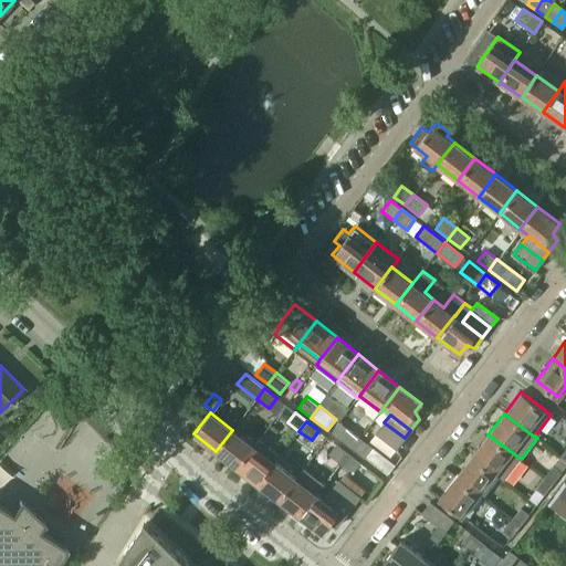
[(333,432),(341,439),(339,440),(352,449),(359,438),(339,422),(333,432)]
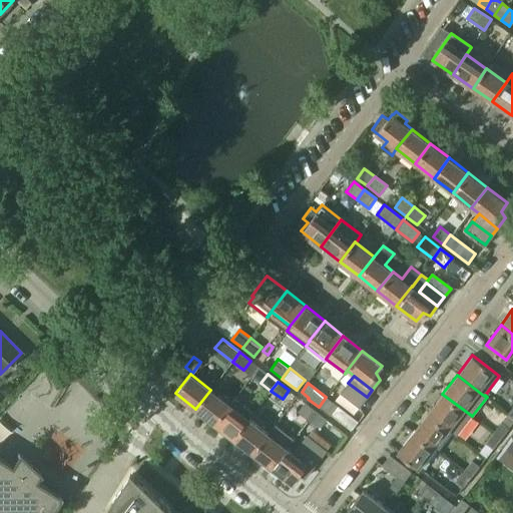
[(367,397),(348,383),(341,392),(360,406),(367,397)]
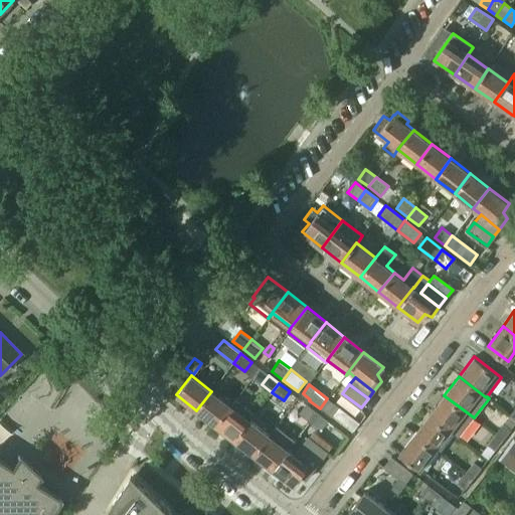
[(211,391),(196,410),(215,425),(230,406),(230,405),(211,391)]
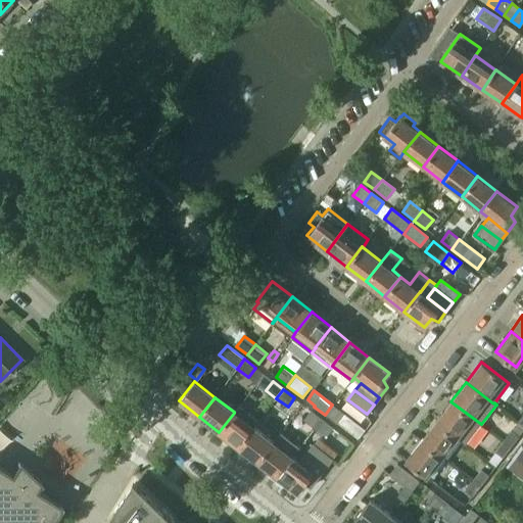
[(436,421),(457,437),(458,436),(466,443),(481,424),(450,401),(436,421)]
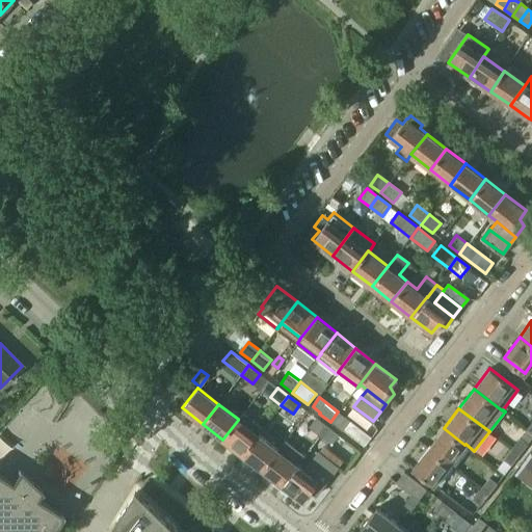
[(338,411),(330,422),(342,431),(344,429),(350,421),(338,411)]
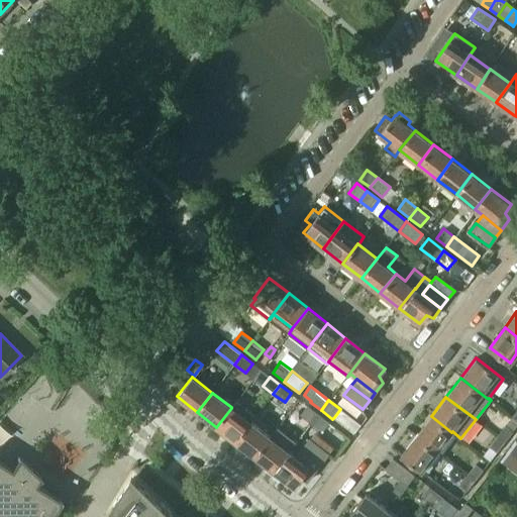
[(231,408),(216,427),(235,442),(250,422),(251,423),(256,416),(236,401),(231,407),(231,408)]
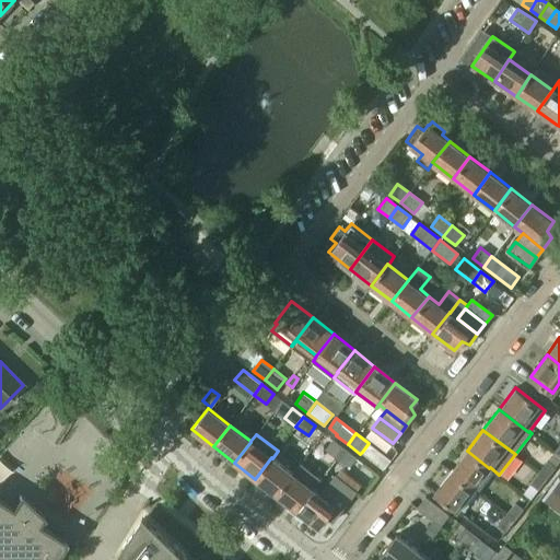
[(337,459),(345,448),(333,440),(325,450),(337,459)]
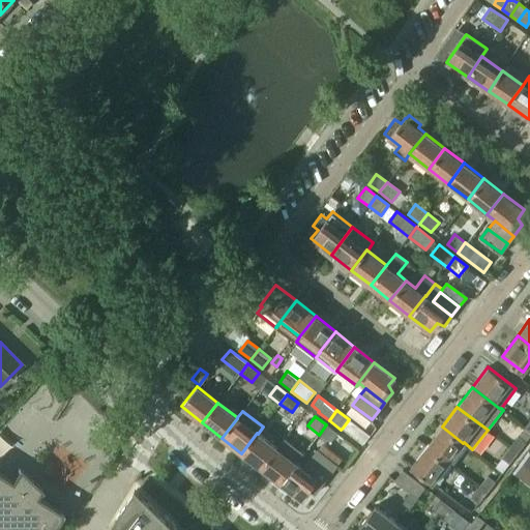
[(326,424),(319,435),(330,443),(337,434),(326,424)]
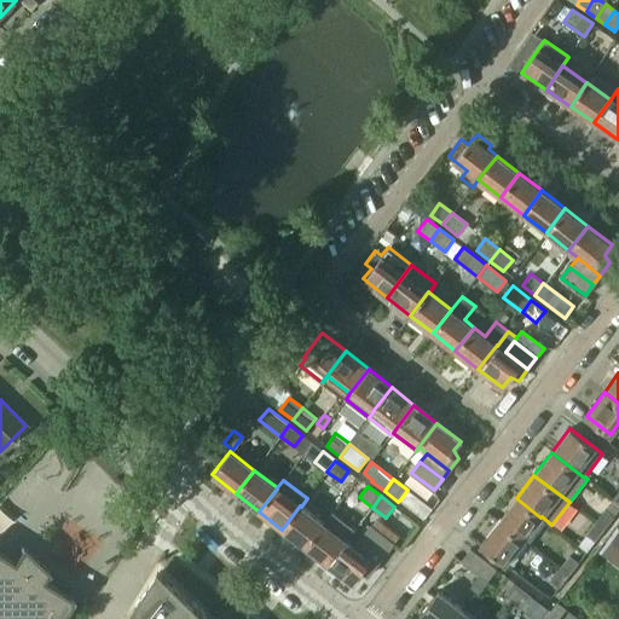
[(541,518),(516,498),(498,521),(524,541),(541,518)]
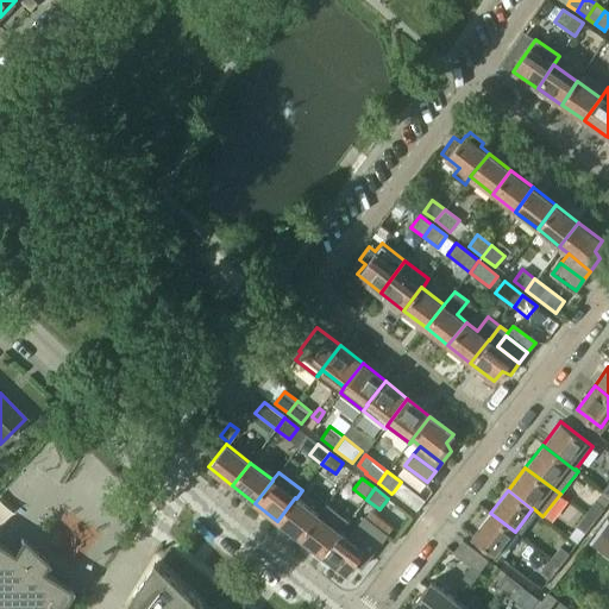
[(300,539),(318,515),(296,498),(295,497),(277,521),(300,539)]
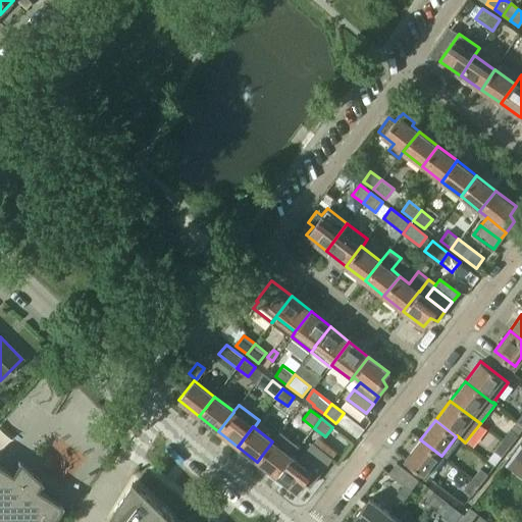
[(511,429),(502,440),(510,447),(518,435),(511,429)]
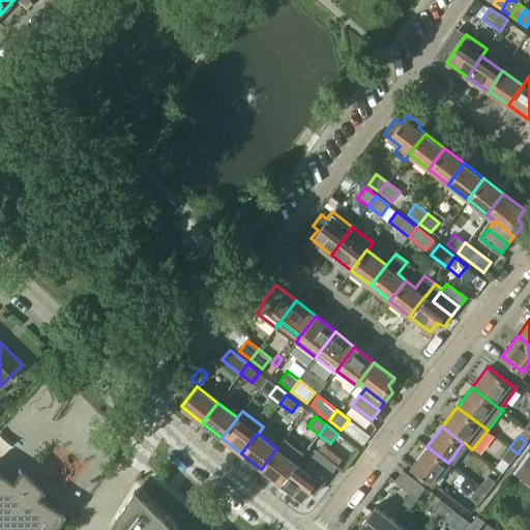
[(448,463),(427,446),(411,466),(433,483),(448,463)]
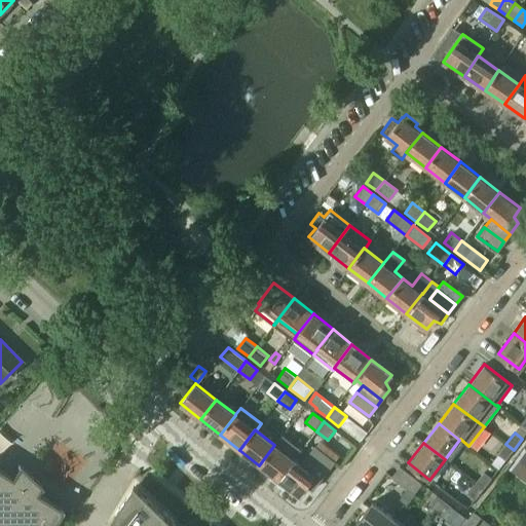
[(505,444),(498,454),(506,460),(514,450),(505,444)]
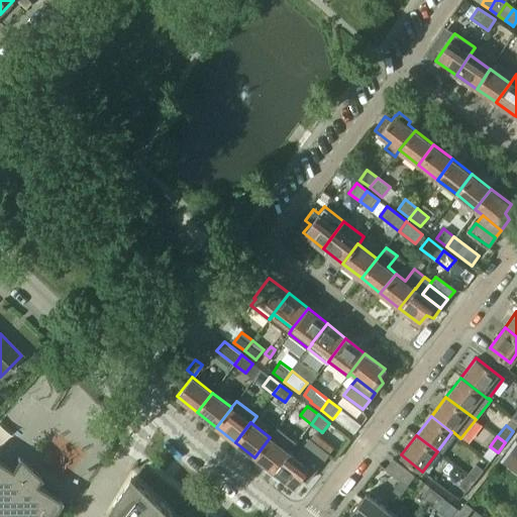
[(274,472),(289,452),(270,437),(254,457),(274,472)]
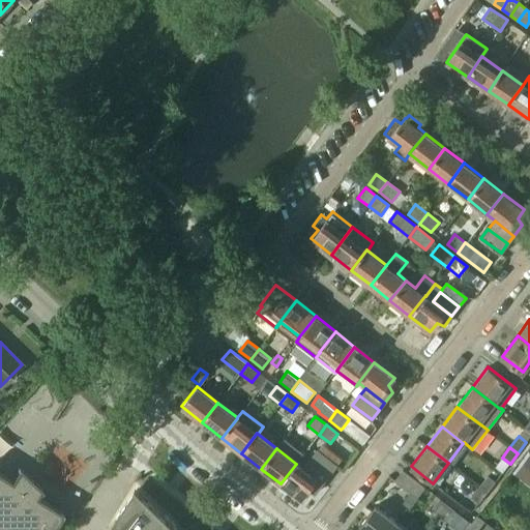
[(318,449),(311,459),(330,473),(337,464),(318,449)]
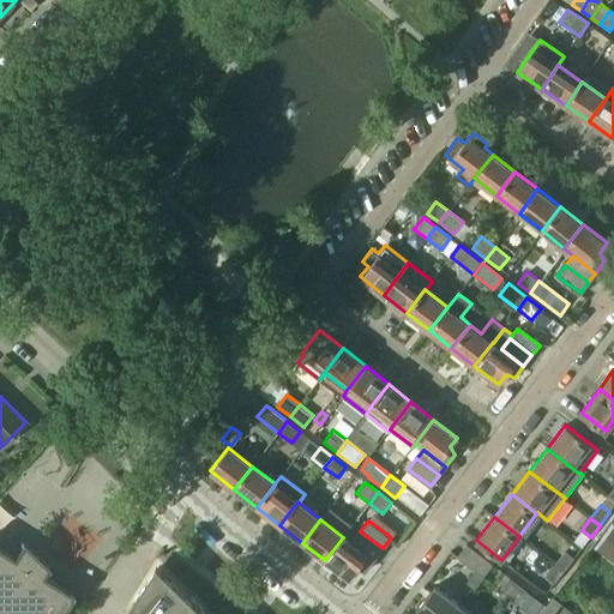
[(613,528),(599,548),(613,560),(613,528)]
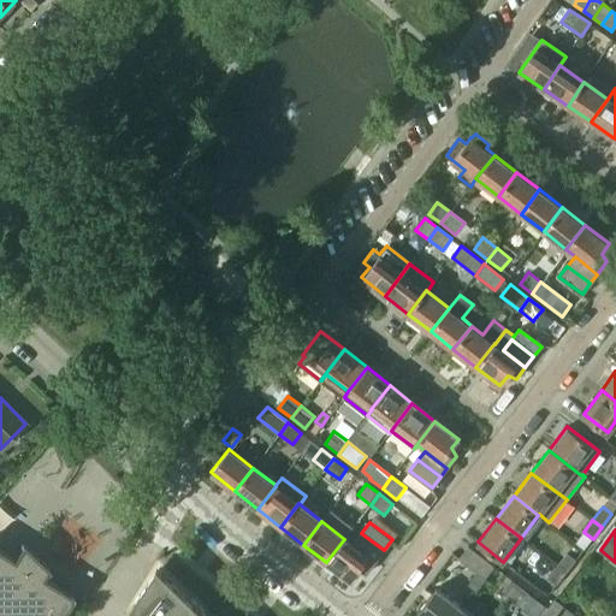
[(384,550),(361,533),(351,545),(374,562),(384,550)]
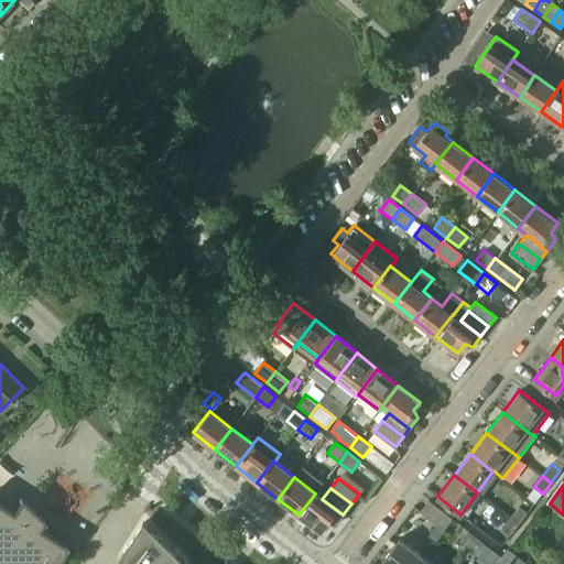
[(343,514),(322,499),(315,494),(299,514),(320,531),(327,521),(336,523),(343,514)]
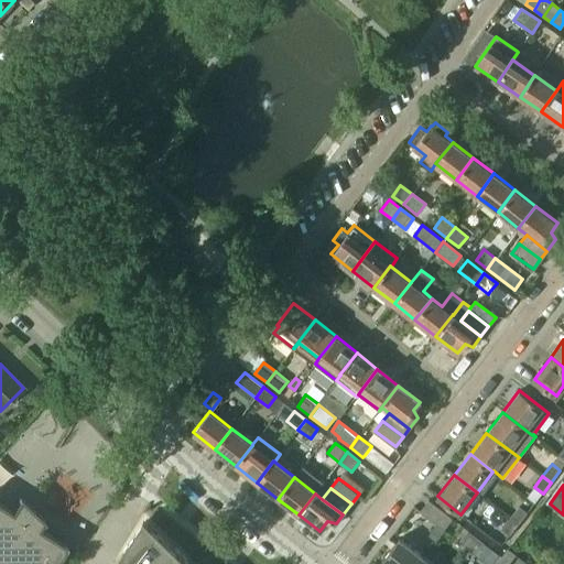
[(0,563),(54,563),(66,545),(38,528),(42,521),(43,522),(44,521),(19,497),(18,498),(19,499),(11,511),(0,503),(0,563)]
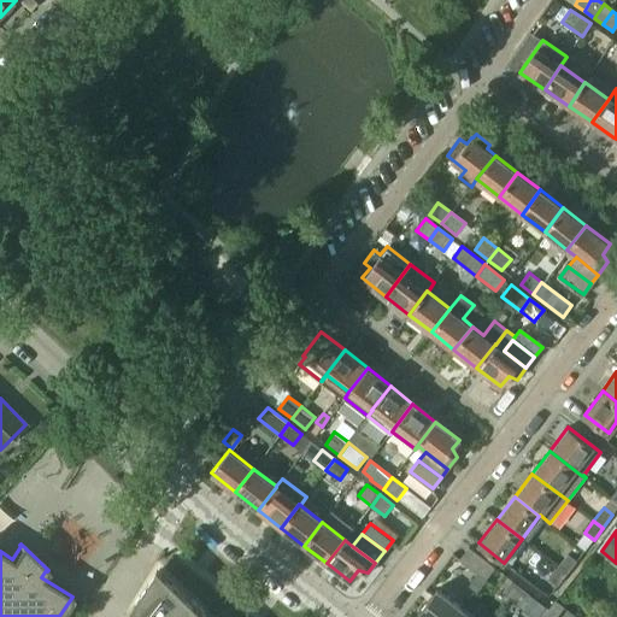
[(486,580),(495,568),(469,546),(459,559),(477,574),(469,586),(477,593),(487,580),(486,580)]
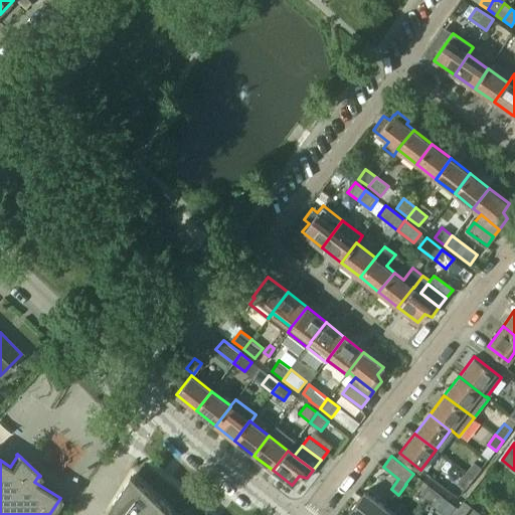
[(466,473),(474,479),(482,469),(474,462),(466,473)]
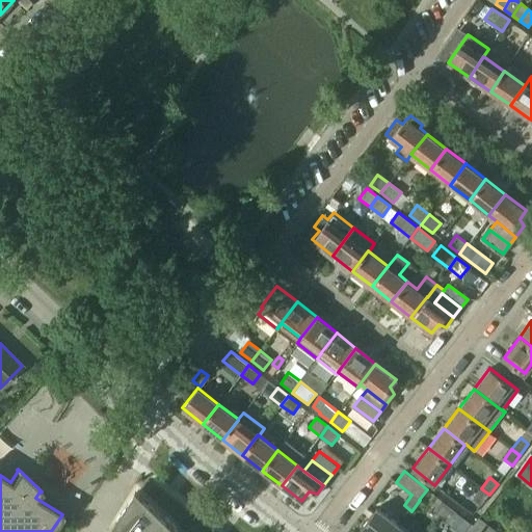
[(489,495),(481,488),(473,499),(481,505),(489,495)]
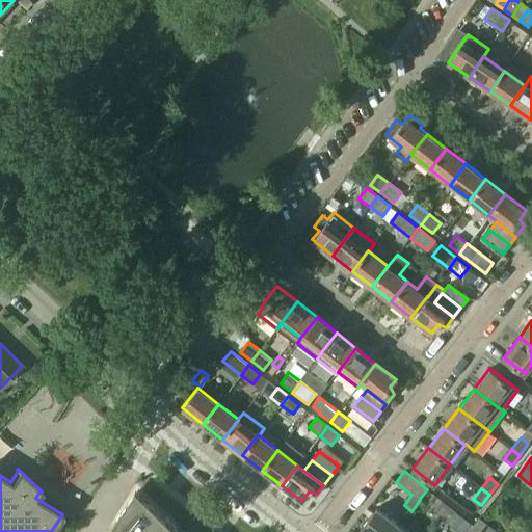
[(181,531),(159,511),(158,511),(136,491),(110,530),(112,531),(181,531)]
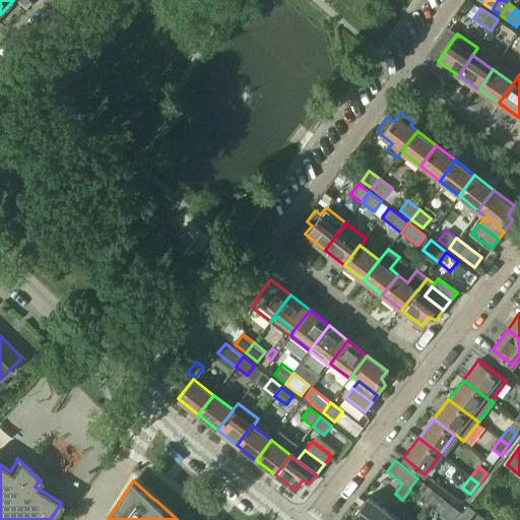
[(432,489),(424,500),(432,505),(440,495),(432,489)]
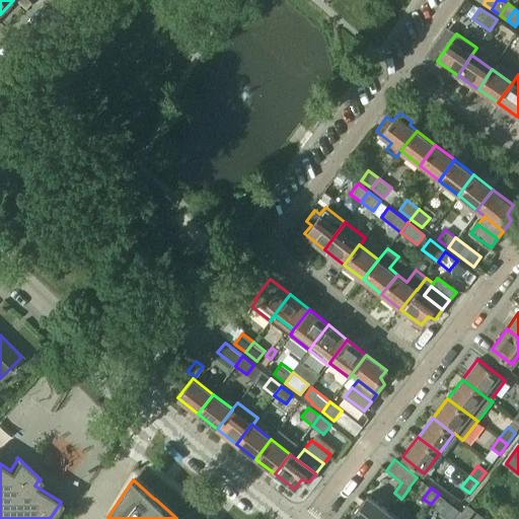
[(437,509),(445,499),(439,494),(431,504),(437,509)]
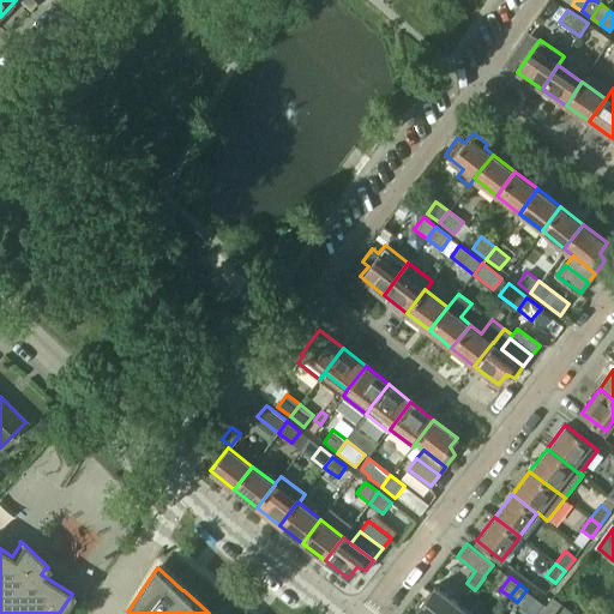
[(422,613),(455,613),(462,606),(434,585),(416,609),(422,613)]
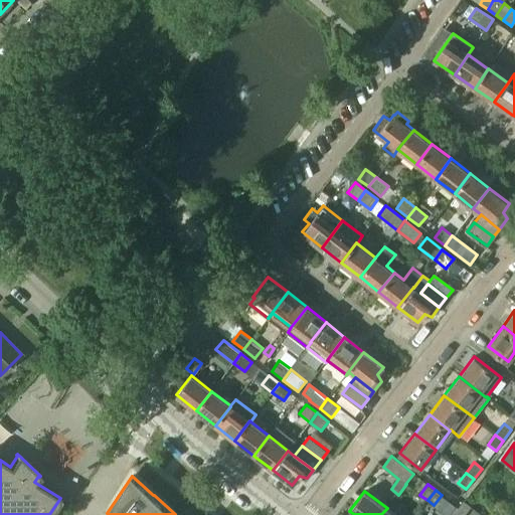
[(449,514),(464,514),(471,507),(471,506),(464,501),(459,508),(456,506),(456,507),(449,514)]
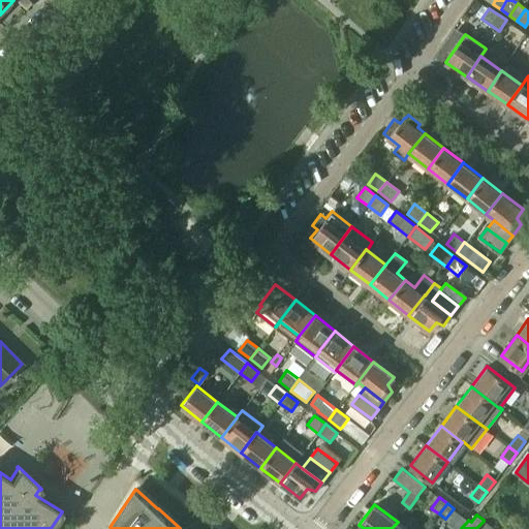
All buildings are outlined.
